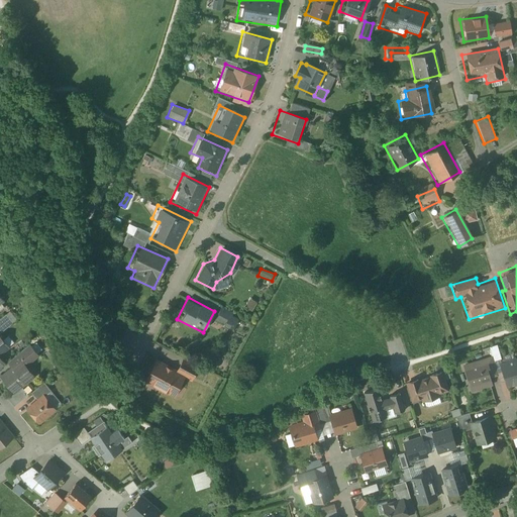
[(250,310),(254,303),(248,298),(243,306),(250,310)]
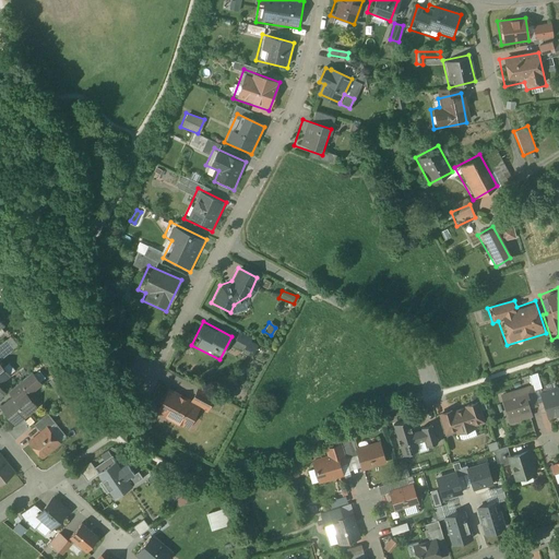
[(0,383),(12,375),(1,361),(15,351),(6,339),(0,342),(0,383)]
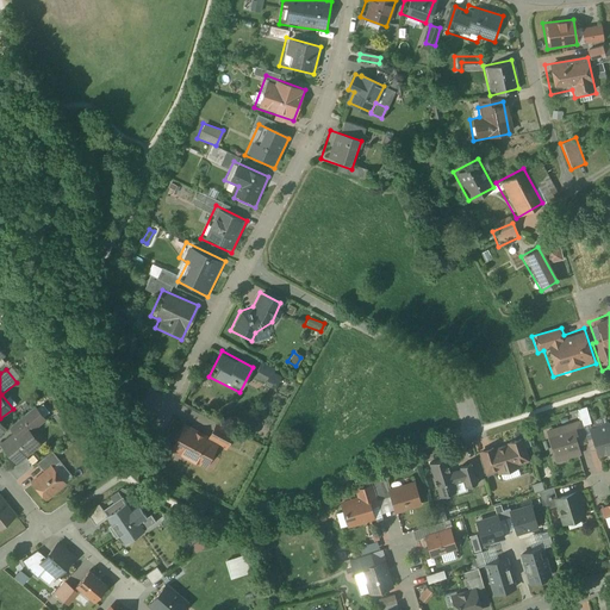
[(42,403),(35,406),(38,416),(47,414),(42,403)]
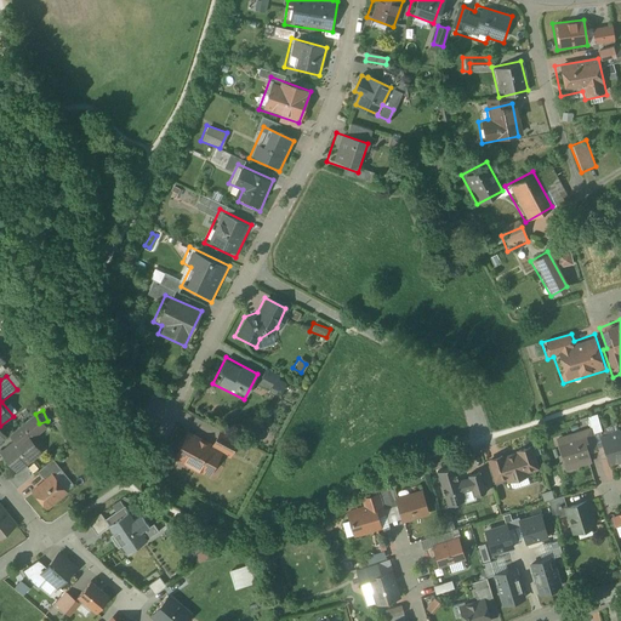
[(23,428),(0,448),(0,461),(13,478),(44,454),(23,428)]
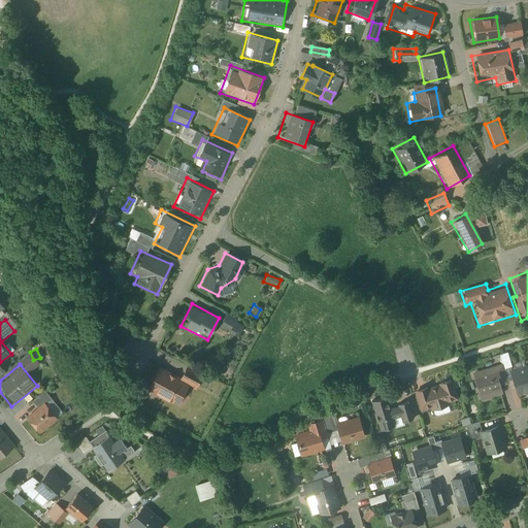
[(502,365),(469,374),(477,403),(510,393),(502,365)]
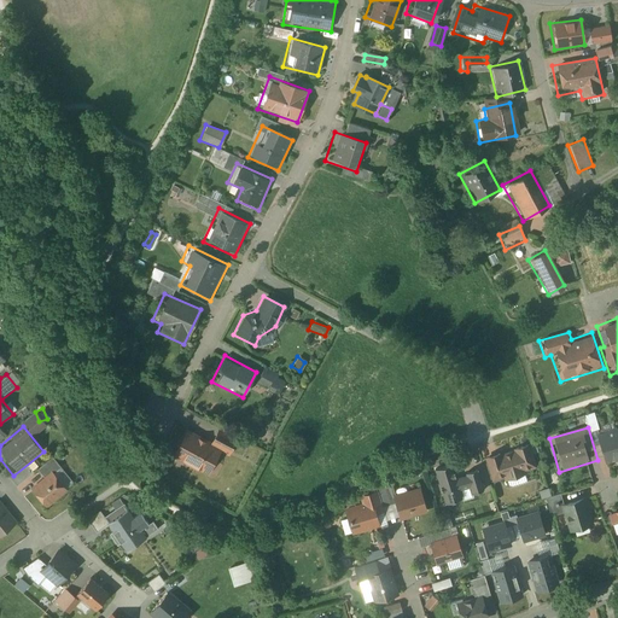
[(617,461),(617,449),(611,429),(593,436),(604,467),(617,461)]
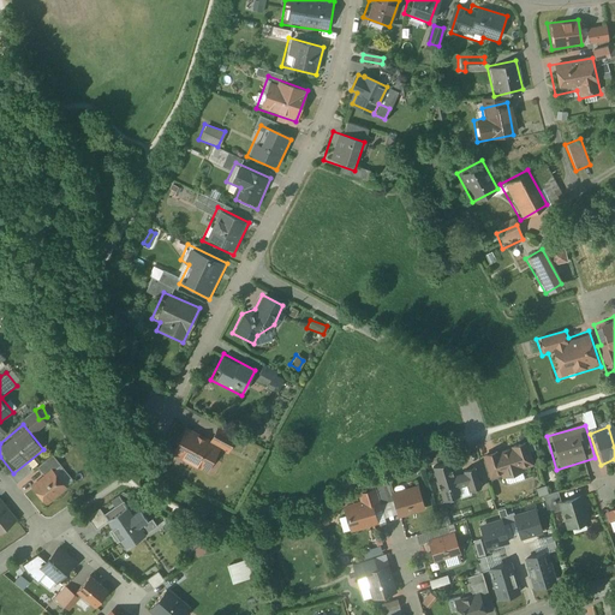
[(168,454),(185,465),(201,437),(183,428),(168,454)]
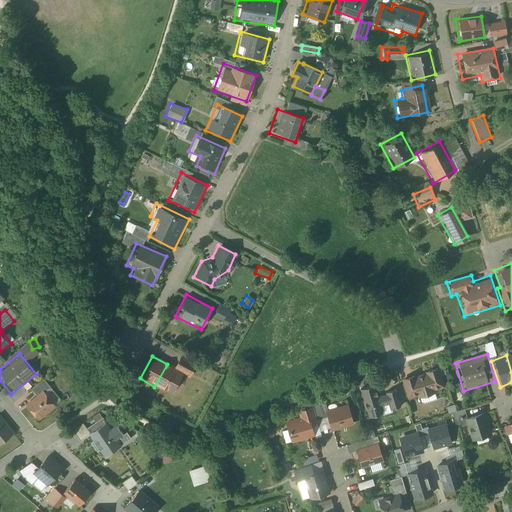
[(172,367),(167,364),(154,387),(172,396),(182,377),(187,380),(194,366),(177,357),(172,367)]
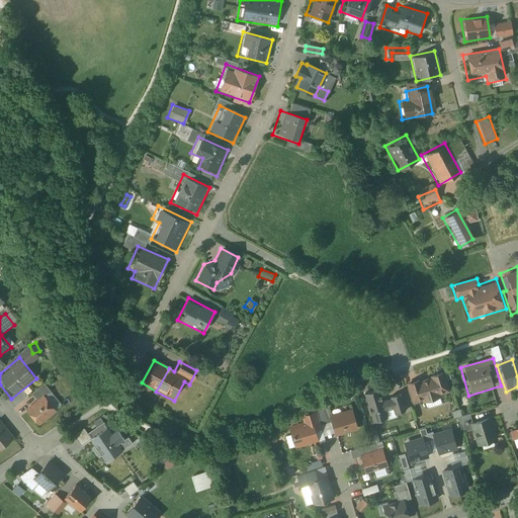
[(420,382),(419,382),(424,399),(424,401),(440,397),(439,394),(448,391),(443,373),(432,376),(433,378),(420,382)]
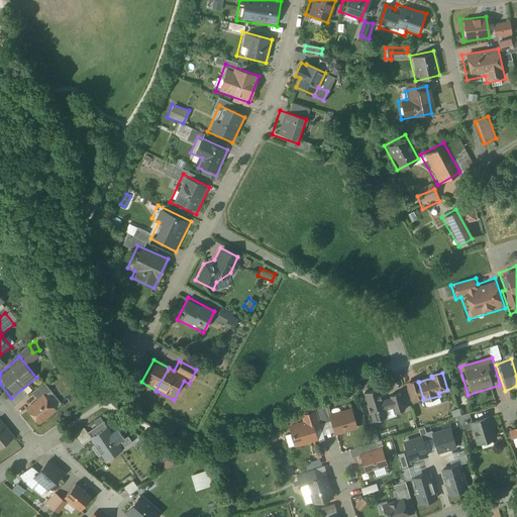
[(418,382),(419,382),(418,380),(408,383),(413,400),(423,398),(418,382)]
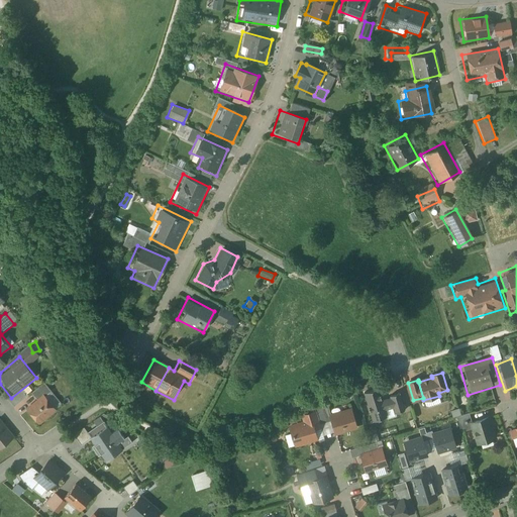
[(34,400),(22,410),(35,426),(57,410),(45,397),(52,392),(43,382),(29,394),(34,400)]
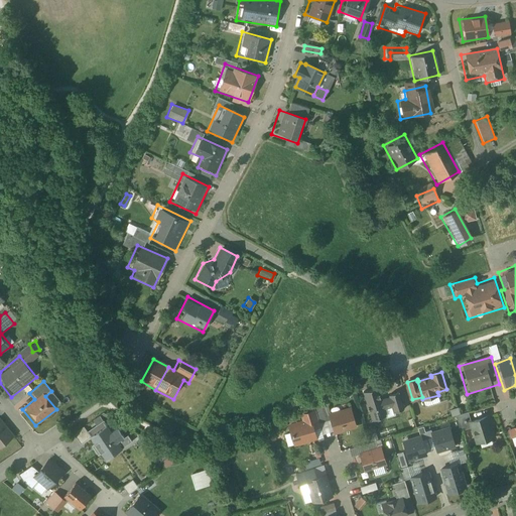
[(377,387),(364,392),(372,420),(386,416),(384,409),(393,407),(390,397),(381,399),(377,387)]
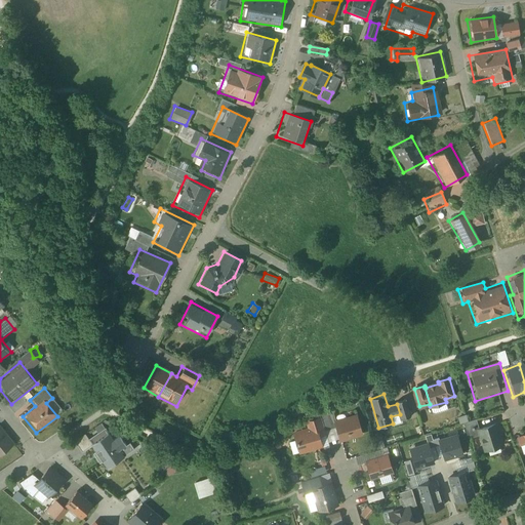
[(400,414),(401,419),(411,416),(406,399),(396,402),(397,404),(400,414)]
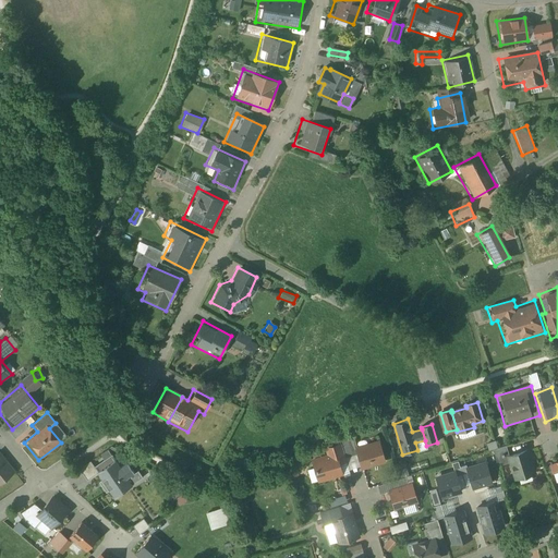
[(324,455),(307,459),(315,484),(348,474),(338,440),(320,445),(324,455)]
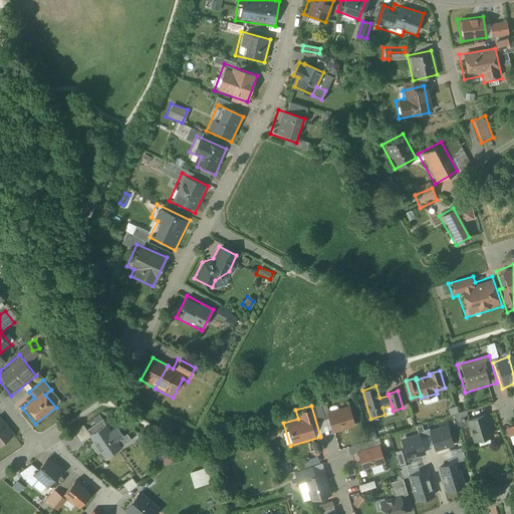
[(348,406),(325,413),(331,434),(354,428),(348,406)]
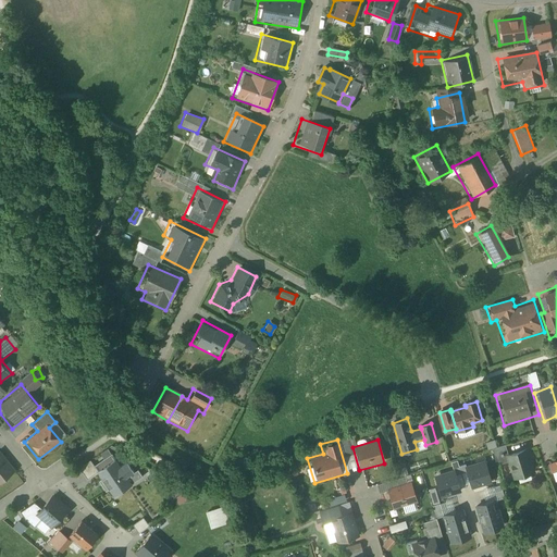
[(527,448),(502,455),(509,481),(534,474),(527,448)]
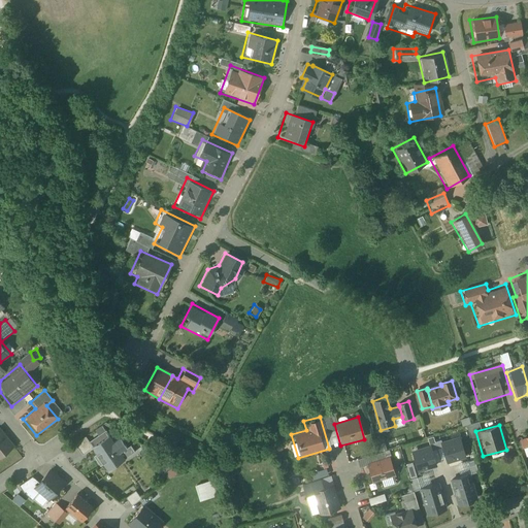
[(0,428),(0,456),(13,447),(0,428)]
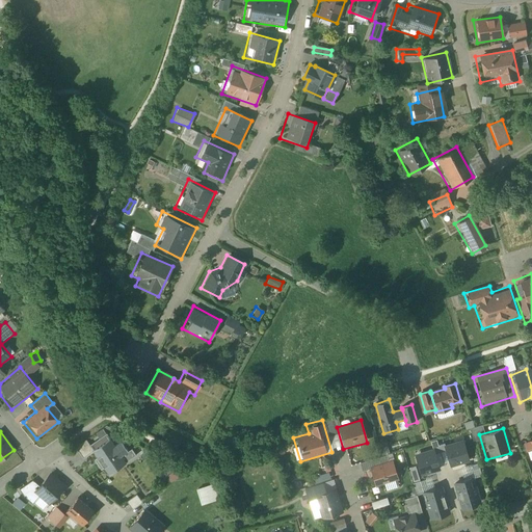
[(102,444),(92,450),(99,459),(100,458),(102,461),(98,463),(102,470),(105,468),(109,474),(127,462),(122,455),(128,451),(122,441),(114,446),(107,433),(99,439),(102,444)]
